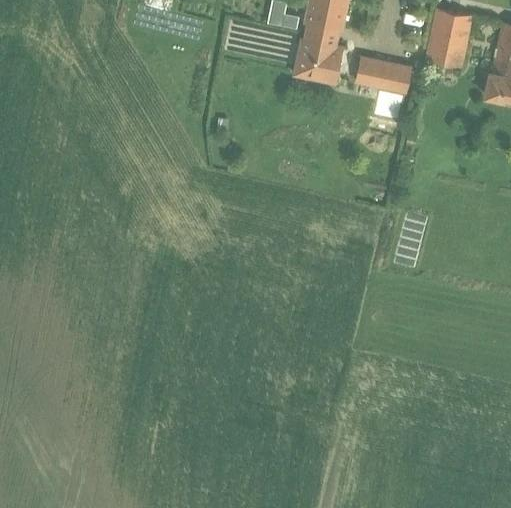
[(322,37),(338,41),(340,33),(346,0),(308,0),(303,25),(307,25),(305,33),(322,37)]
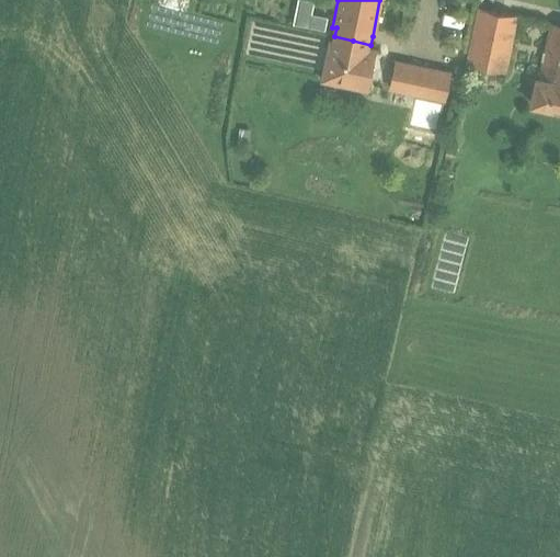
[(476,11),(464,67),(506,76),(512,48),(511,47),(517,20),(476,11)]
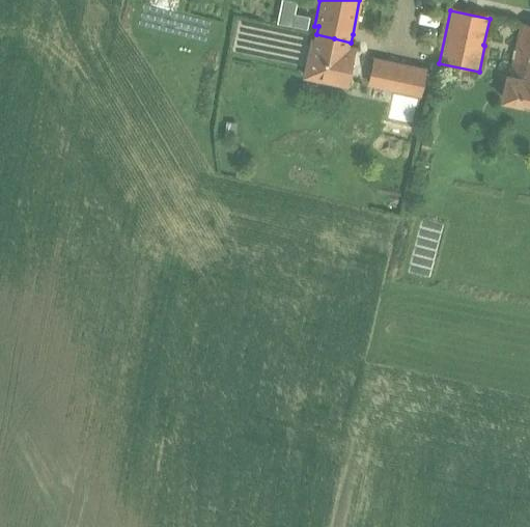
[(501,102),(529,108),(529,27),(521,26),(509,78),(506,77),(501,102)]
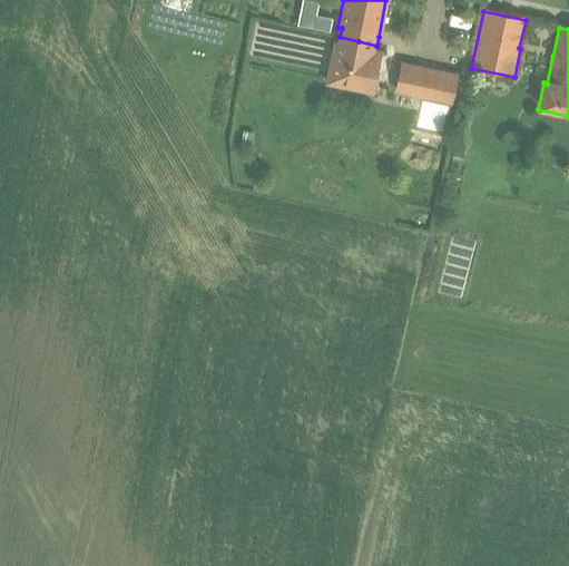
[(373,60),(376,46),(359,41),(340,37),(337,46),(334,45),(325,86),(371,96),(379,61),(373,60)]
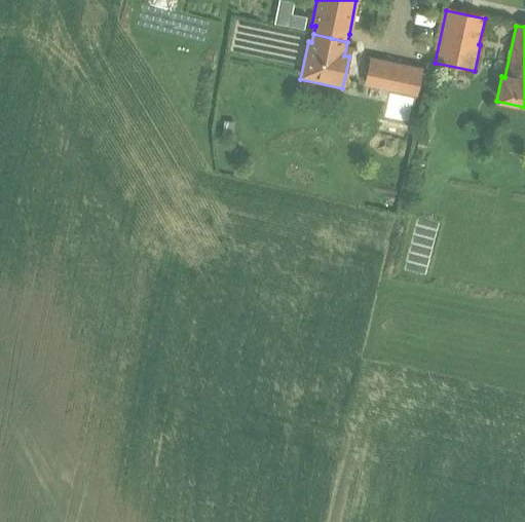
[(364,85),(390,90),(396,66),(369,61),(364,85)]
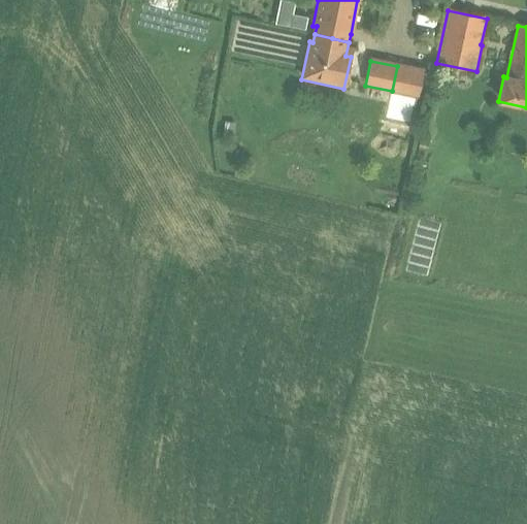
[(423,72),(397,66),(392,91),(418,97),(423,72)]
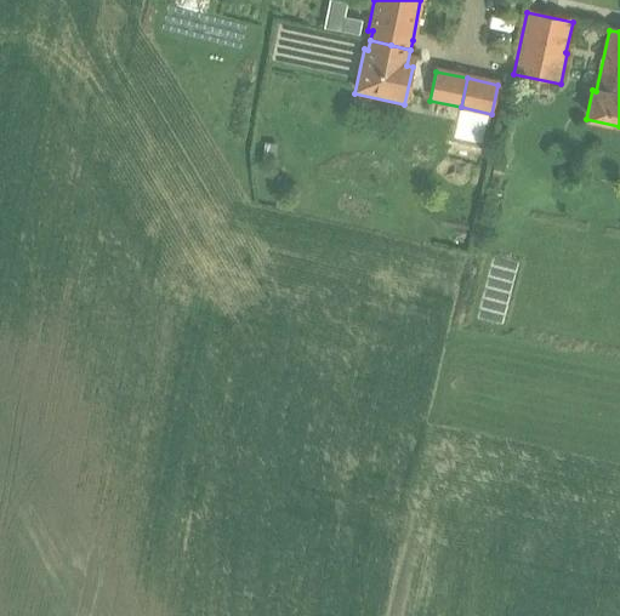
[(488,123),(459,117),(454,141),(482,147),(488,123)]
